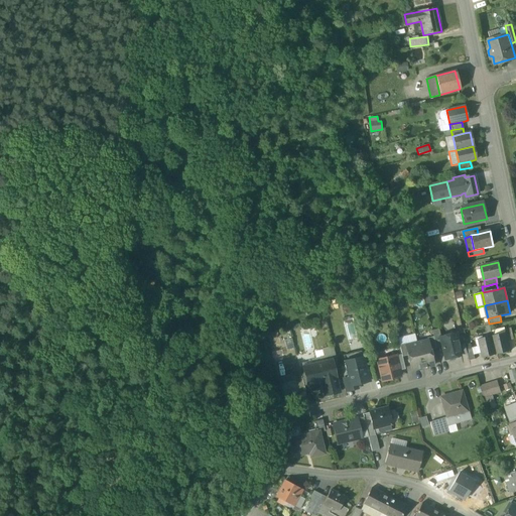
[(506,333),(508,341),(514,340),(511,328),(505,330),(506,333)]
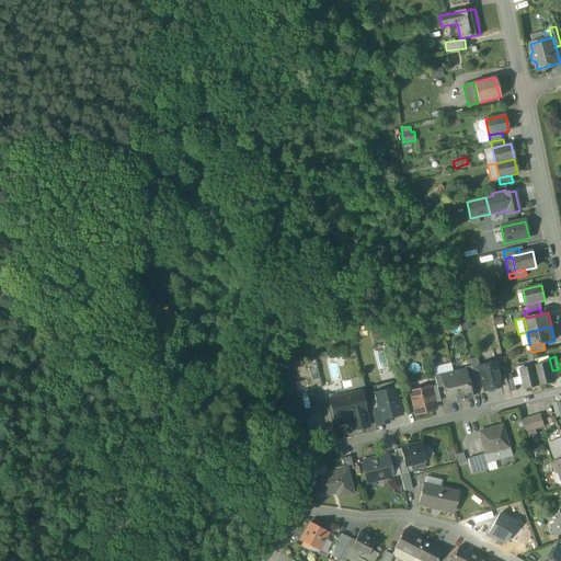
[(471,366),(474,379),(480,377),(478,366),(479,366),(477,357),(469,359),(471,366)]
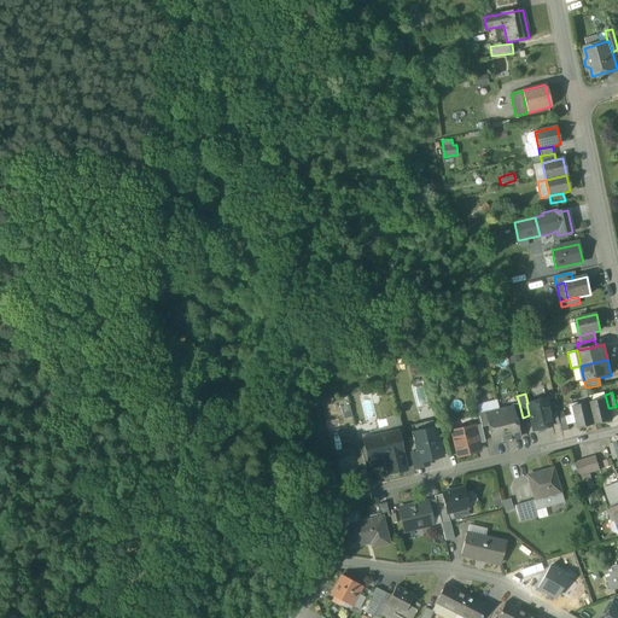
[(606,398),(590,403),(595,424),(611,420),(608,408),(606,398)]
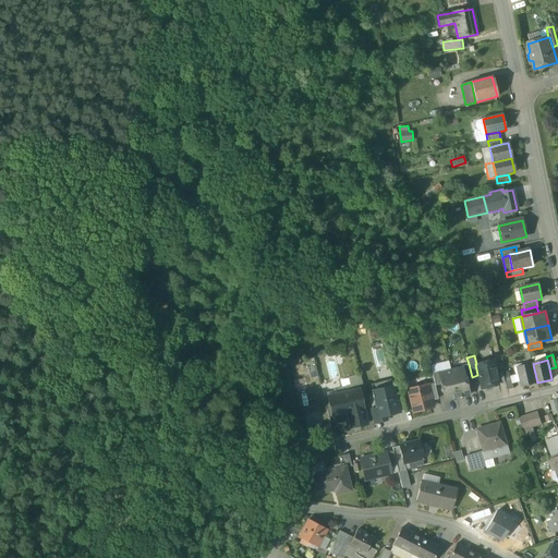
[(429,365),(432,373),(438,372),(439,374),(450,371),(448,361),(429,365)]
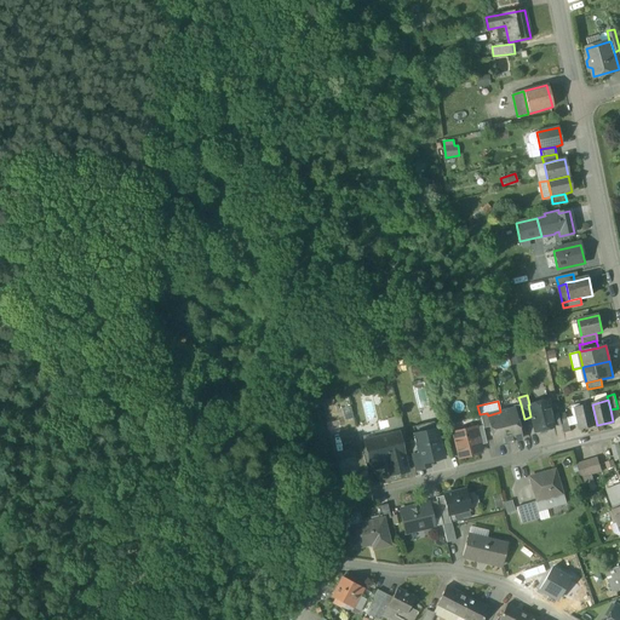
[(530,417),(535,432),(555,428),(554,426),(551,415),(549,403),(541,406),(537,403),(529,405),(528,405),(530,417)]
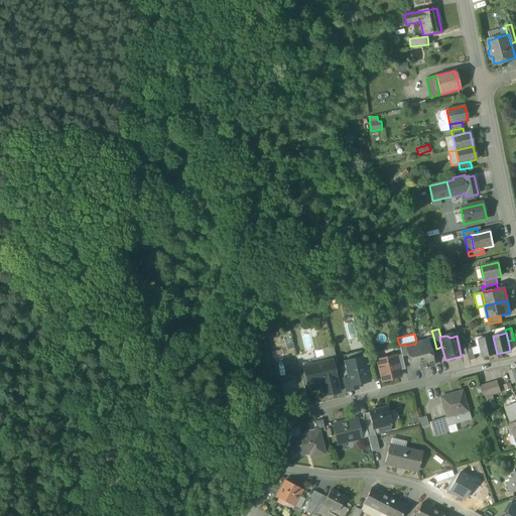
[(427,340),(430,350),(436,349),(433,337),(426,338),(427,340)]
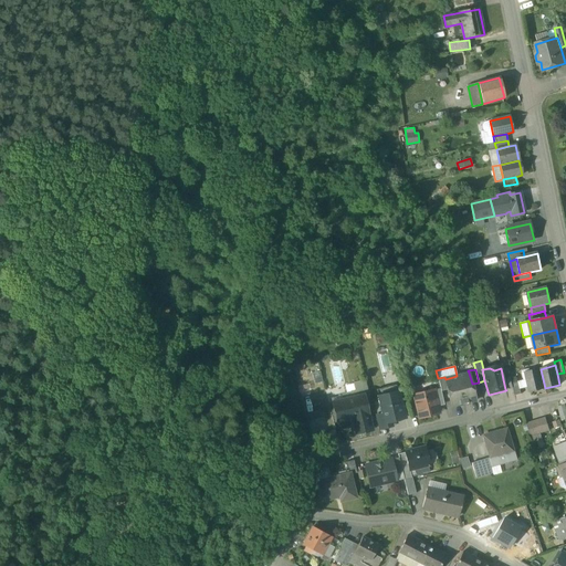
[(530,391),(545,388),(541,369),(525,373),(526,379),(528,388),(530,391)]
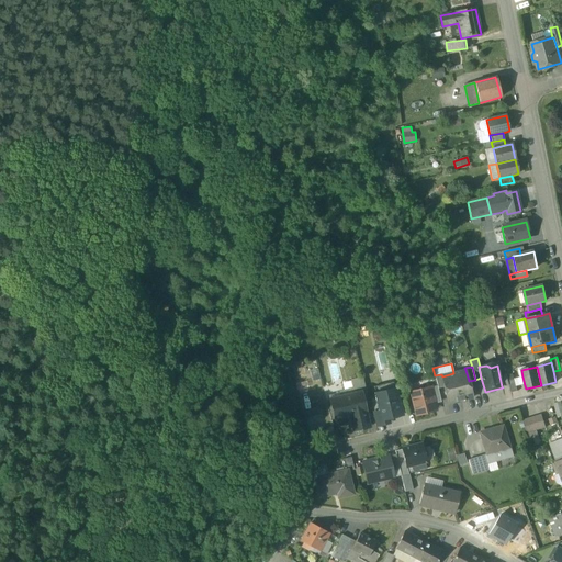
[(465,370),(453,373),(442,377),(441,377),(444,386),(448,404),(460,401),(473,398),(469,381),(465,370)]
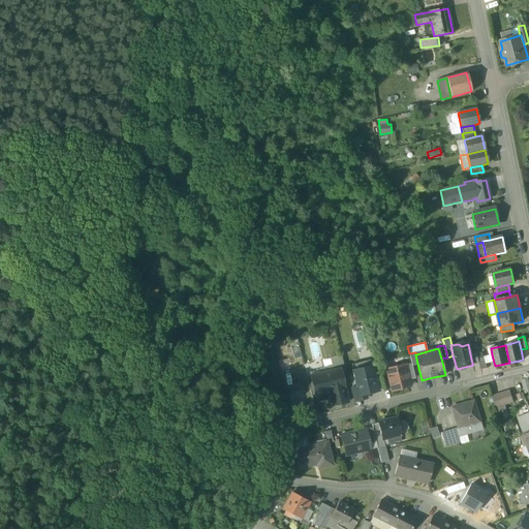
[(411,364),(412,366),(417,364),(415,354),(416,354),(415,352),(409,353),(411,364)]
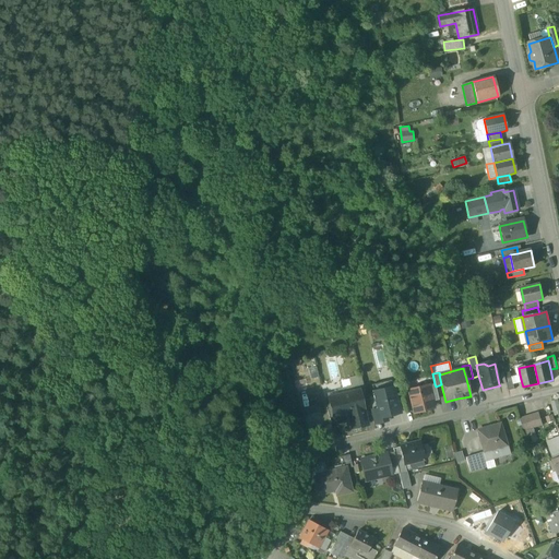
[(499,384),(507,382),(506,378),(504,373),(497,375),(499,384)]
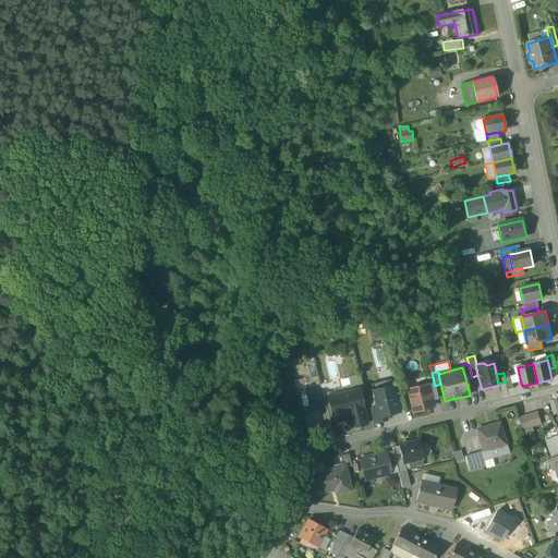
[(344,386),(347,393),(349,393),(358,391),(363,390),(360,374),(348,377),(350,385),(344,386)]
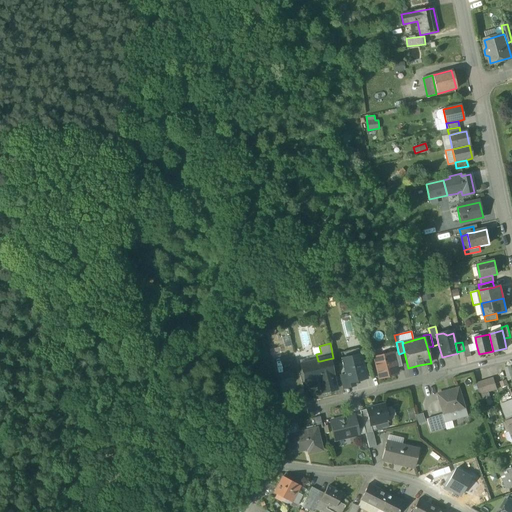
[(476,343),(469,345),(470,352),(478,351),(476,343)]
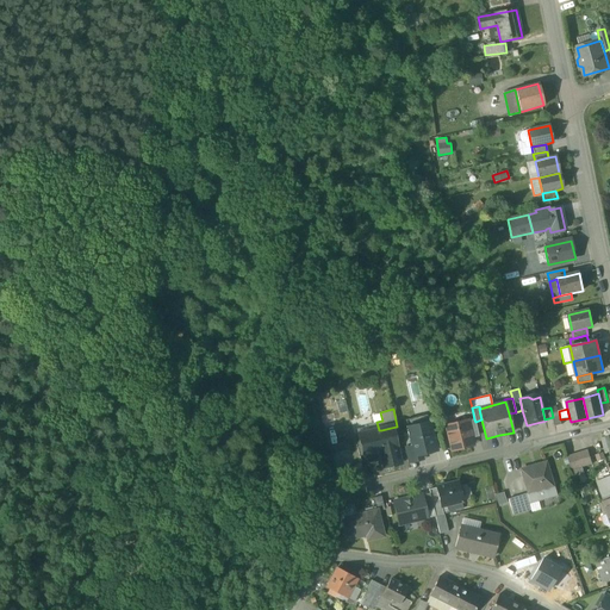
[(559,411),(552,412),(553,417),(554,427),(561,425),(560,419),(559,411)]
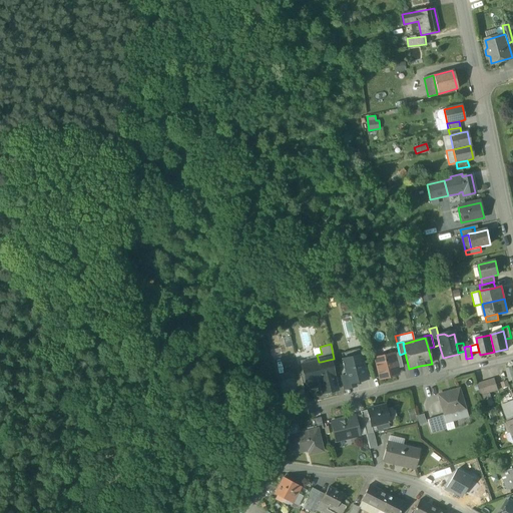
[(280,348),(271,350),(273,360),(282,357),(280,348)]
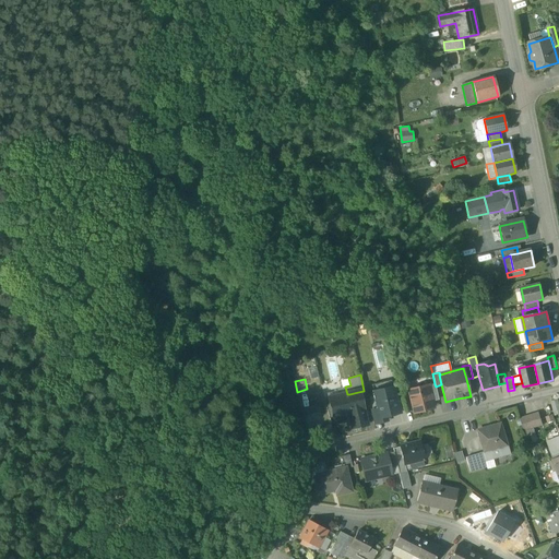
[(373,393),(375,393),(393,389),(391,381),(371,385),(373,393)]
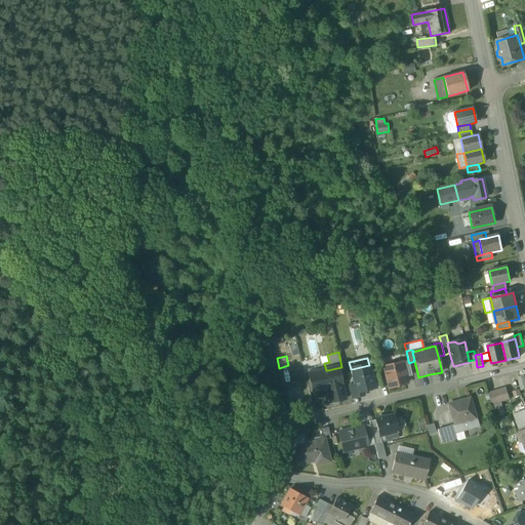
[(401,363),(405,377),(412,375),(409,363),(408,361),(401,363)]
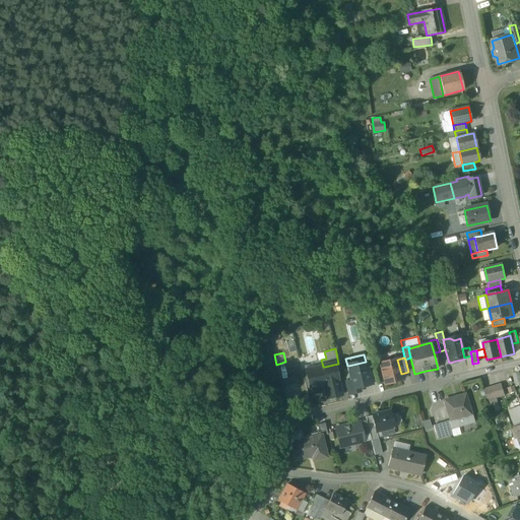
[(381,364),(385,383),(402,378),(401,374),(397,360),(381,364)]
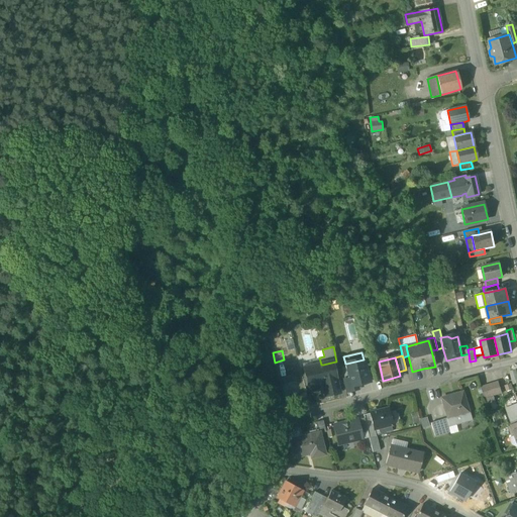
[(369,381),(364,359),(346,364),(349,378),(349,379),(355,378),(356,384),(357,384),(369,381)]
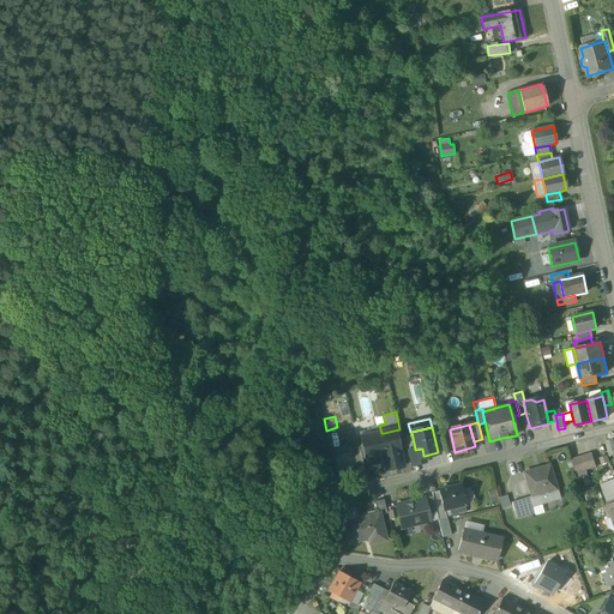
[(395,435),(397,449),(404,446),(399,429),(393,431),(395,435)]
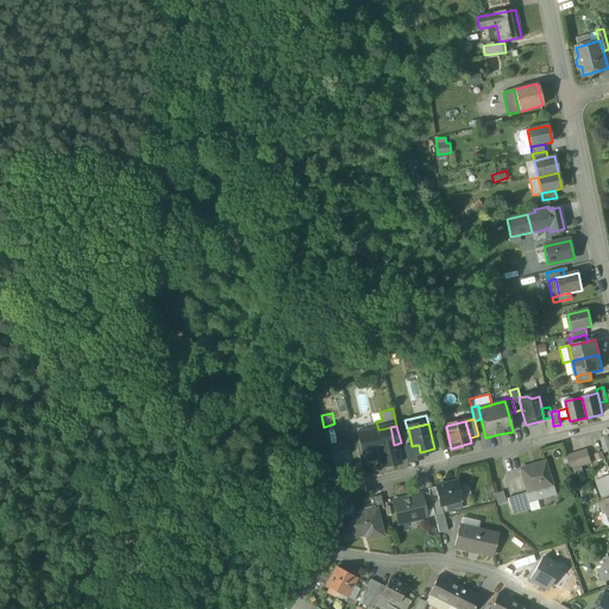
[(381,449),(384,465),(399,462),(394,445),(391,432),(382,434),(381,429),(378,429),(360,434),(364,453),(381,449)]
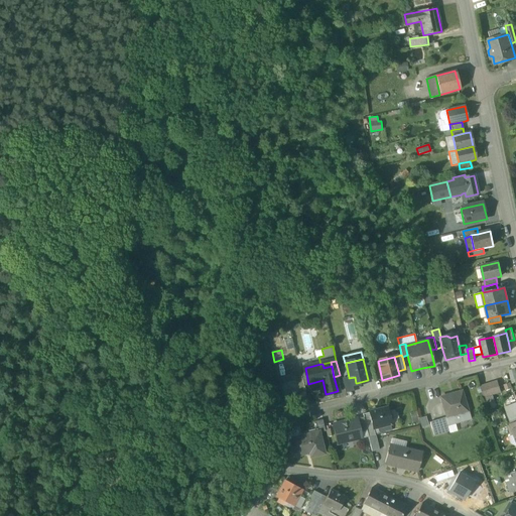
[(342,378),(346,393),(359,389),(357,383),(356,383),(355,377),(349,378),(349,377),(342,378)]
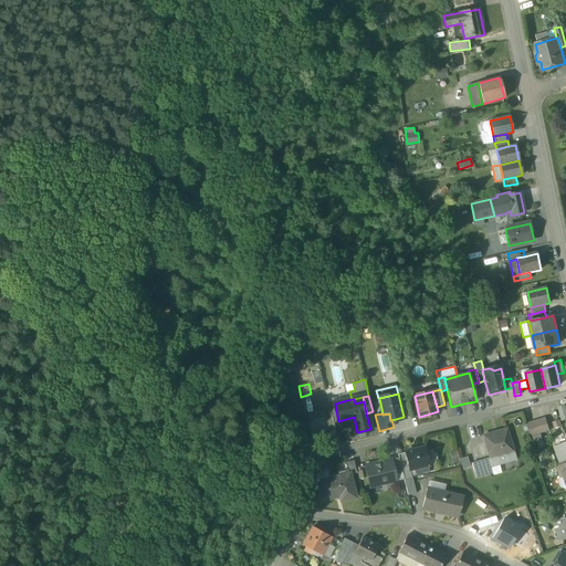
[(526,425),(531,437),(541,433),(549,431),(545,418),(526,425)]
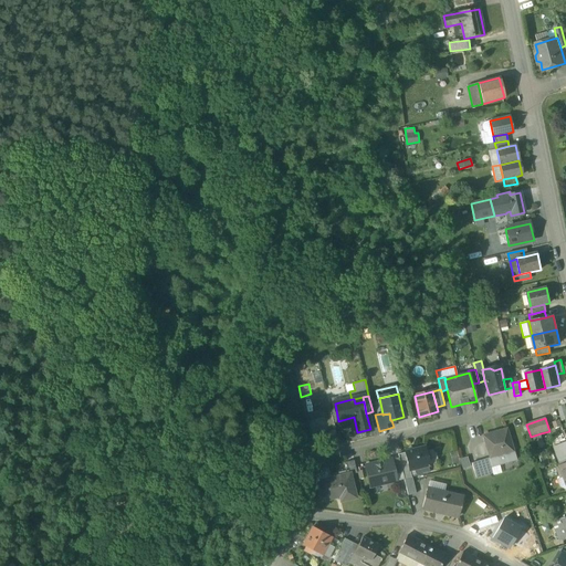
[(483,438),(490,458),(490,459),(513,452),(506,429),(496,432),(496,433),(483,438)]
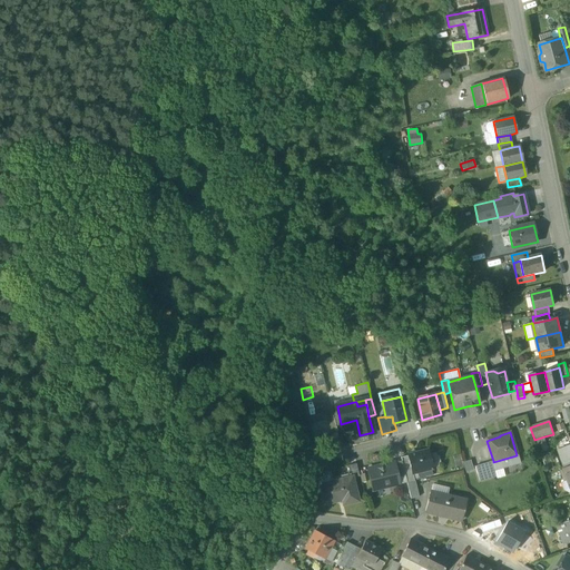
[(544,436),(534,440),(537,446),(547,443),(544,436)]
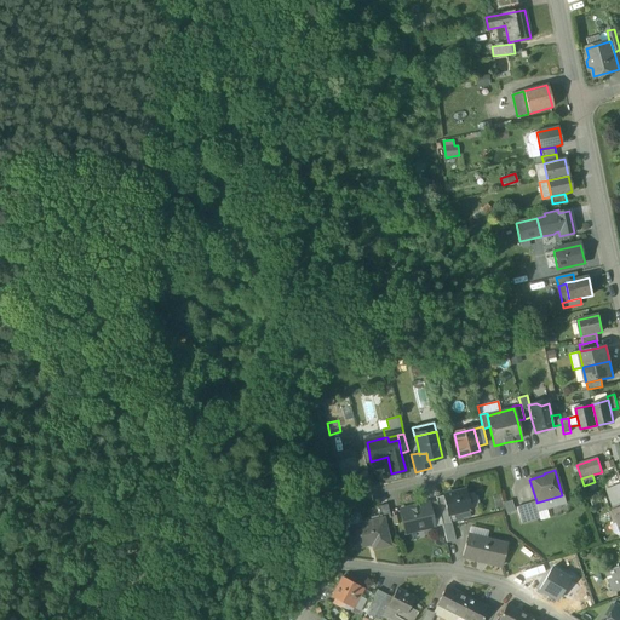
[(614,510),(619,507),(619,495),(616,486),(606,491),(614,511),(614,510)]
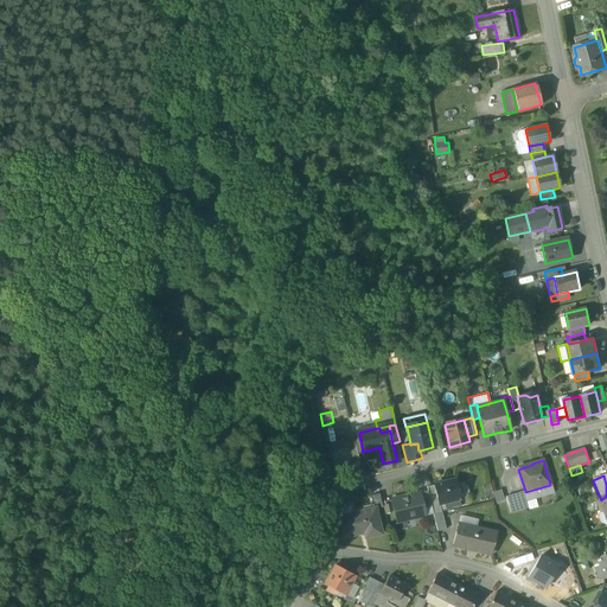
[(459,499),(461,499),(458,485),(457,480),(434,485),(436,498),(429,500),(432,509),(433,513),(433,515),(441,512),(439,504),(459,499)]
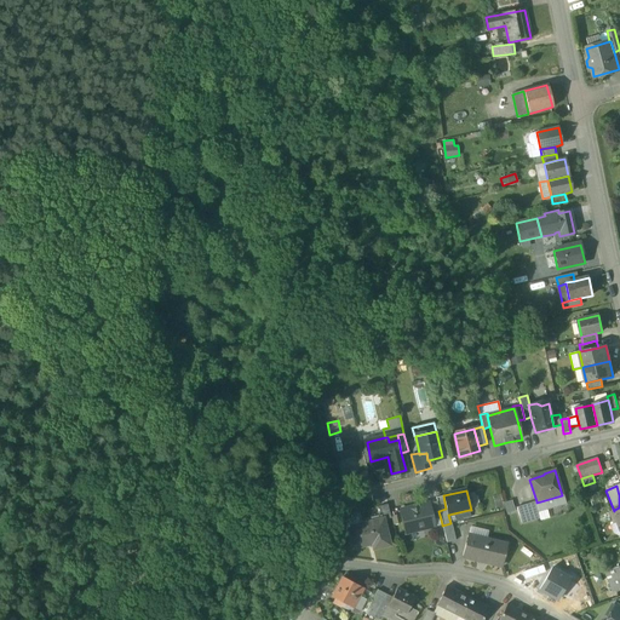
[(474,493),(468,495),(471,510),(477,507),(474,493)]
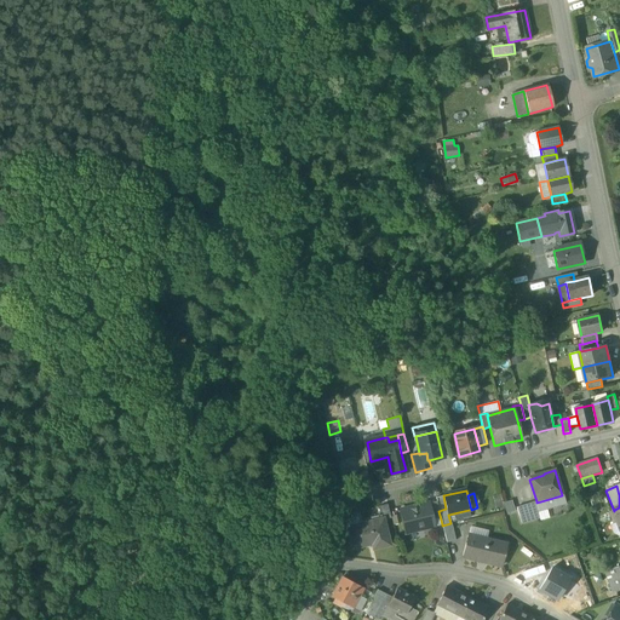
[(503,504),(500,494),(492,497),(495,510),(504,507),(503,504)]
